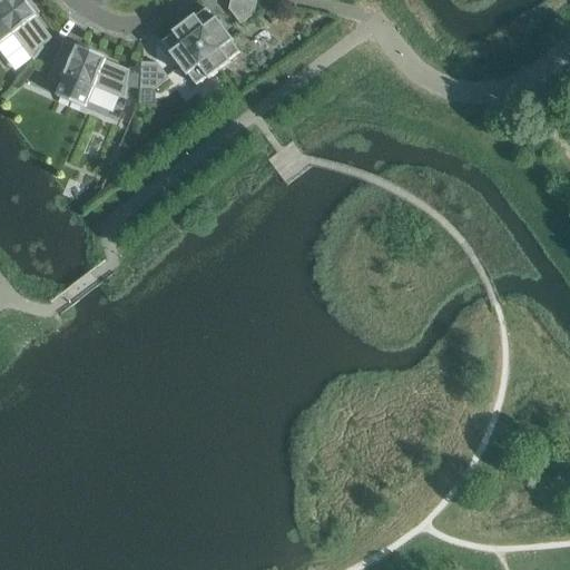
[(33,62),(51,39),(36,18),(37,17),(37,16),(25,0),(0,0),(0,45),(12,36),(13,36),(33,62)]
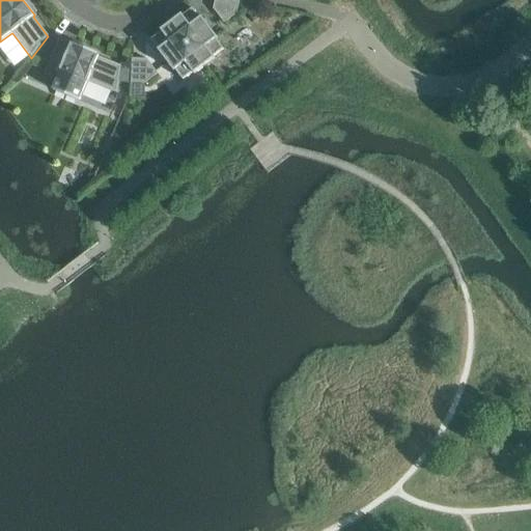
[(240,0),(239,0),(215,0),(213,9),(224,24),(236,14),(240,0)]
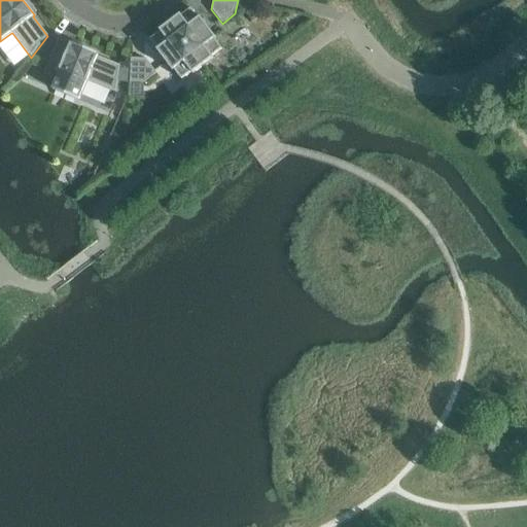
[(203,66),(213,59),(212,57),(221,49),(214,40),(216,38),(200,18),(199,19),(191,9),(181,16),(180,15),(170,23),(203,66)]
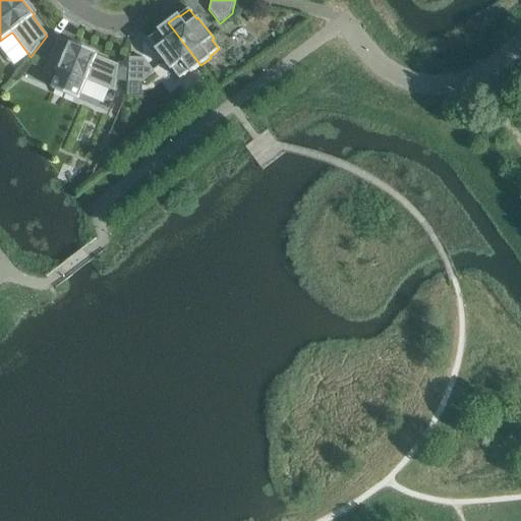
[(200,65),(168,22),(158,31),(159,32),(149,40),(157,49),(155,50),(171,70),(172,69),(179,79),(189,72),(190,73),(200,65)]
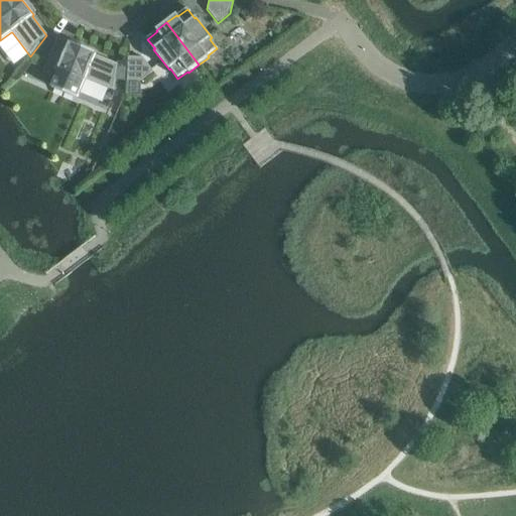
[(50,88),(77,99),(86,79),(114,91),(117,65),(96,55),(96,54),(96,53),(70,42),(70,43),(69,44),(56,39),(43,73),(55,78),(50,88)]
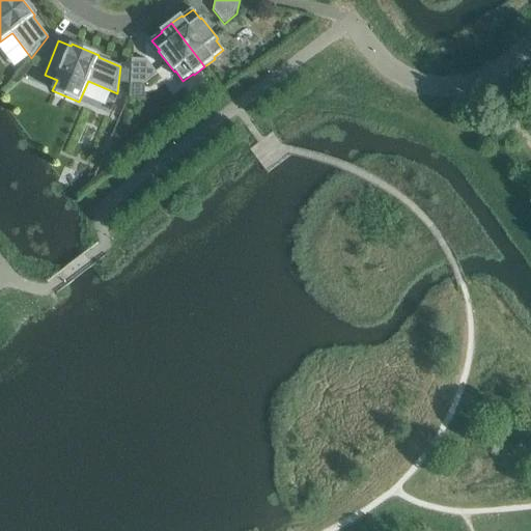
[(146,60),(132,59),(131,83),(144,84),(158,74),(146,60)]
